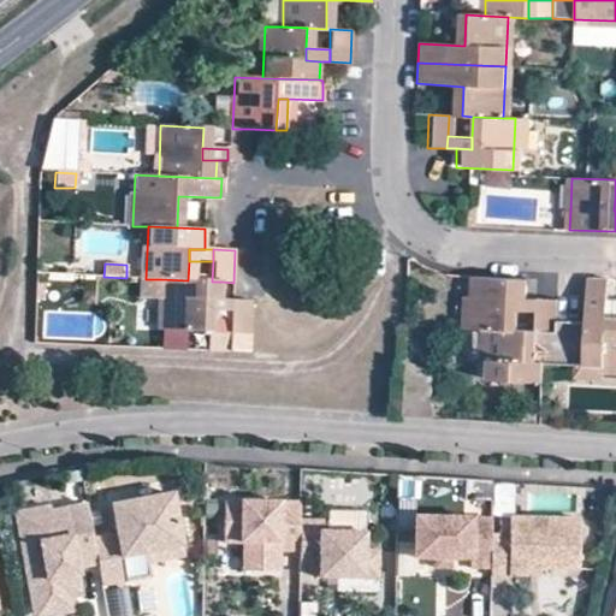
[(486,327),(509,329),(509,312),(510,300),(525,300),(526,280),(467,278),(465,326),(486,327)]
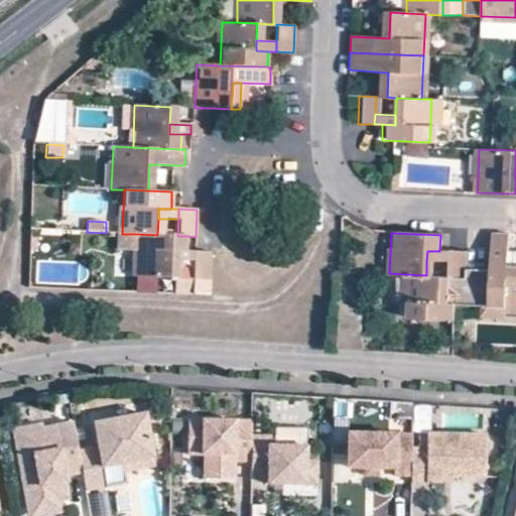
[(488,271),(488,277),(487,306),(515,307),(515,249),(508,249),(508,234),(490,233),(488,271)]
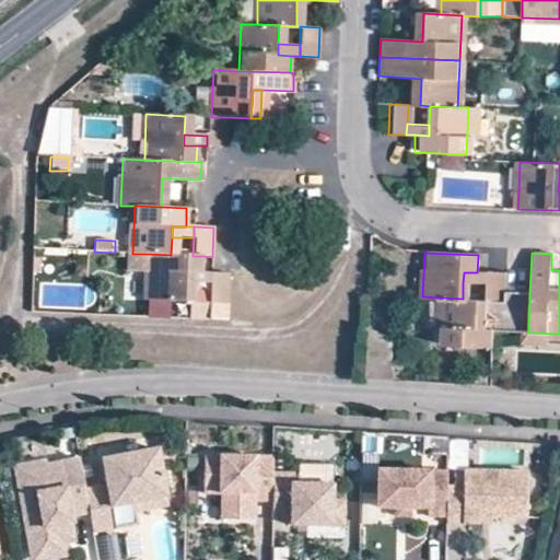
[(200,273),(201,256),(193,256),(171,255),(147,254),(132,254),(131,271),(146,271),(144,301),(187,302),(187,283),(188,272),(200,273)]
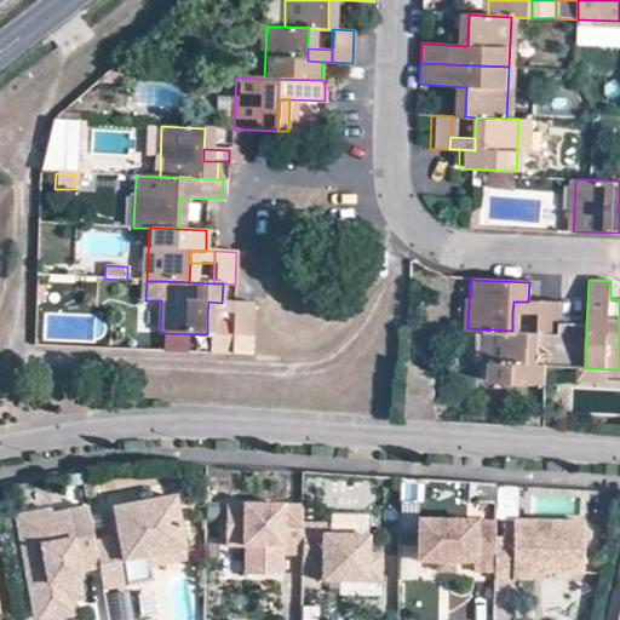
[(222,303),(208,302),(207,314),(231,314),(231,303),(222,303)]
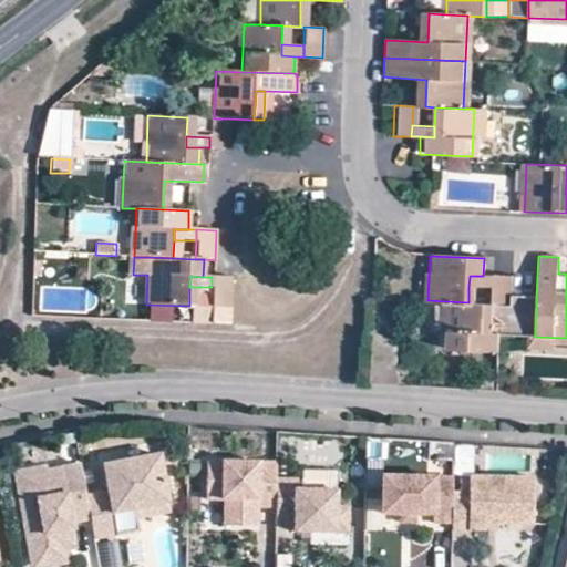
[(468,287),(492,287),(492,277),(483,276),(470,276),(468,287)]
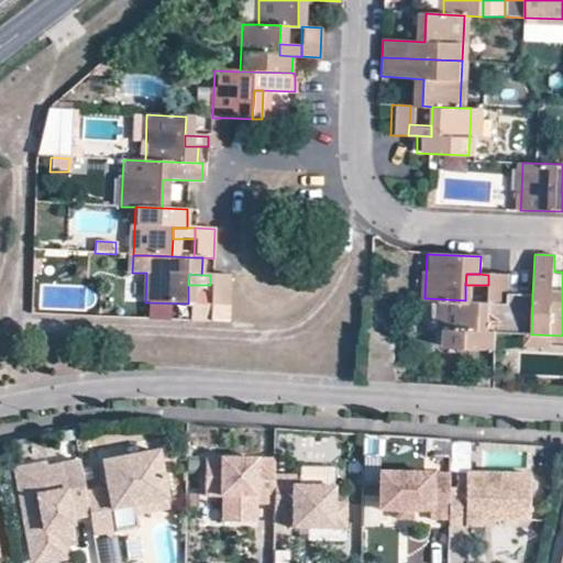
[(209,305),(228,306),(229,275),(210,275),(210,285),(209,305)]
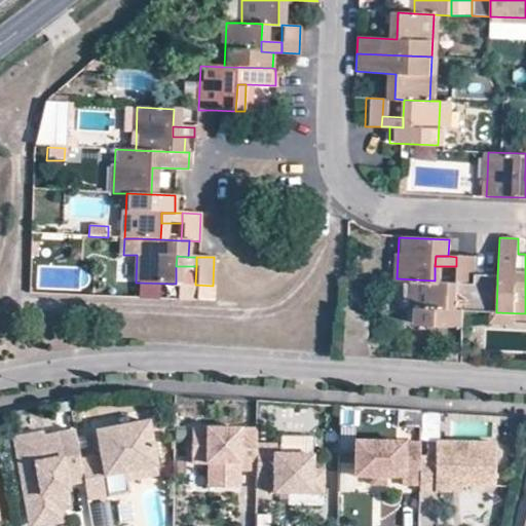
[(473,282),(474,275),(475,257),(456,257),(456,266),(455,282),(473,282)]
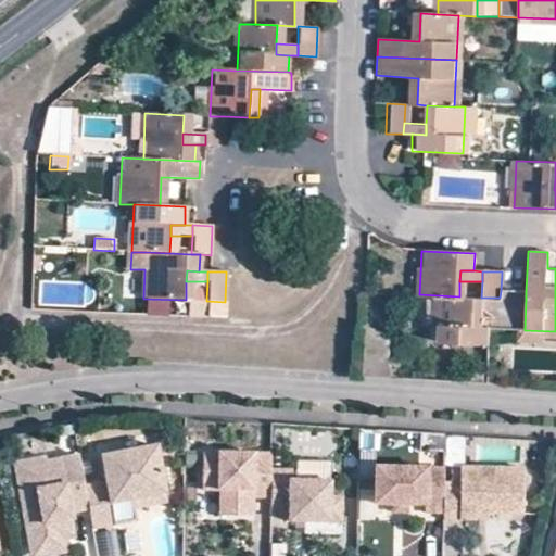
[(476,297),(459,297),(439,295),(437,341),(488,343),(488,329),(475,328),(476,297)]
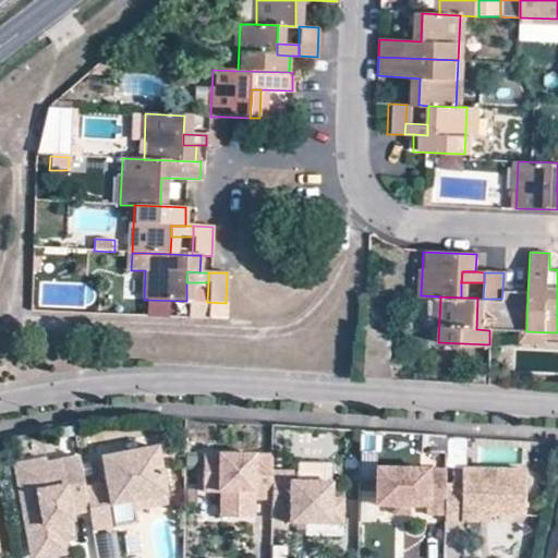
[(528,300),(509,300),(508,330),(526,331),(528,300)]
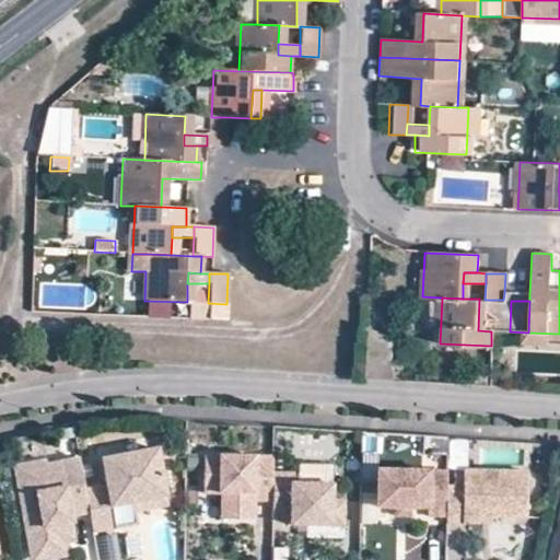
[(208,303),(189,303),(188,319),(226,321),(226,304),(208,303)]
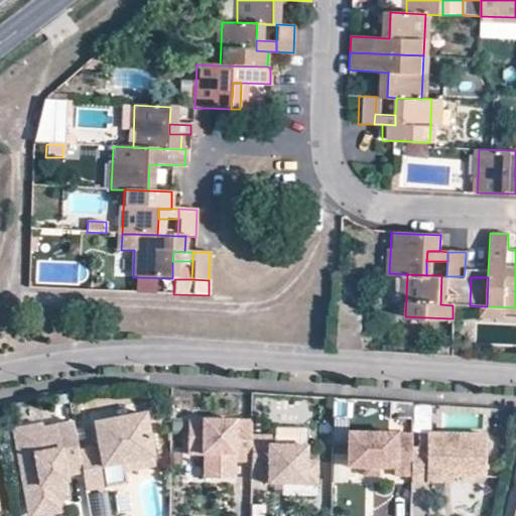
[(412,416),(412,403),(397,403),(397,416),(412,416)]
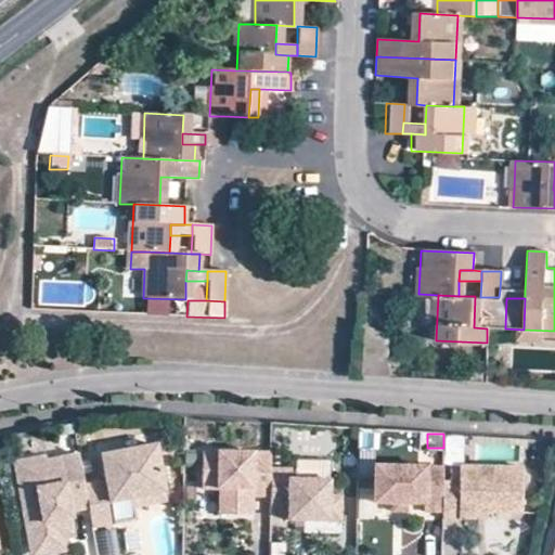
[(85,485),(89,507),(92,527),(115,524),(111,502),(164,492),(155,444),(101,455),(106,481),(85,485)]
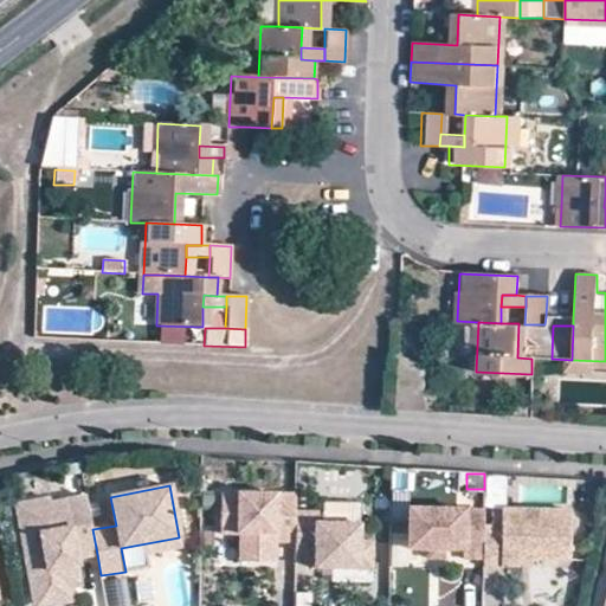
[(212,492),(202,492),(202,509),(212,509),(212,492)]
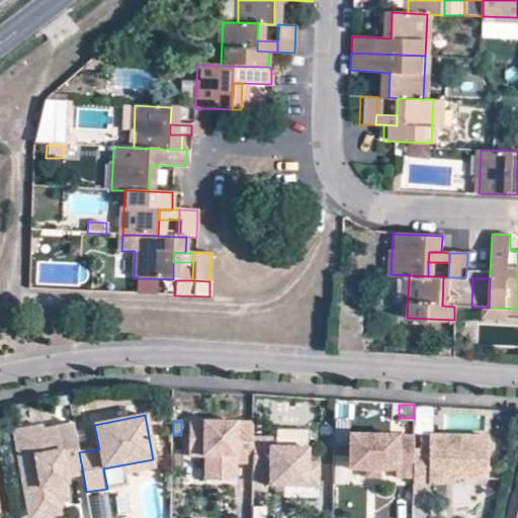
[(236,462),(252,462),(252,437),(253,422),(188,421),(188,455),(205,455),(204,480),(236,480),(236,462)]
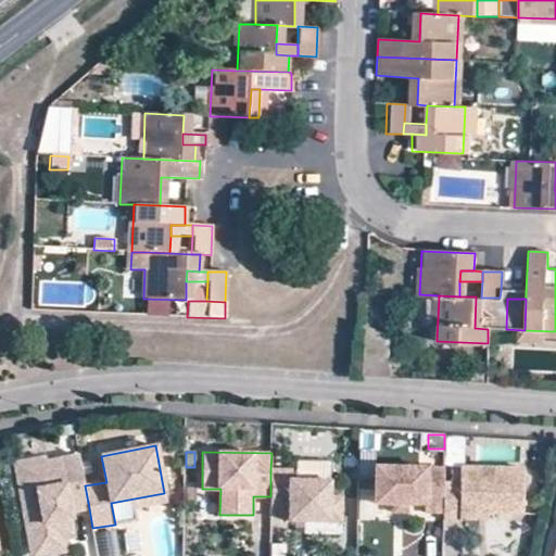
[(54,541),(66,539),(76,536),(71,512),(89,508),(85,485),(79,455),(46,462),(46,457),(14,464),(15,467),(30,547),(54,543),(54,541)]
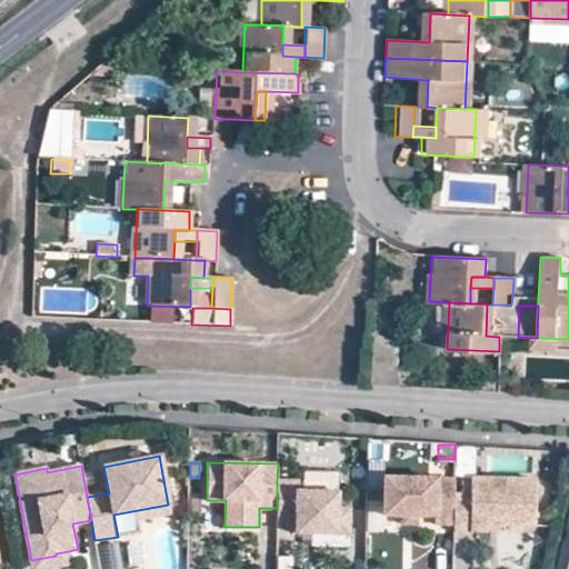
[(338,471),(303,471),(302,480),(302,491),(337,491),(338,471)]
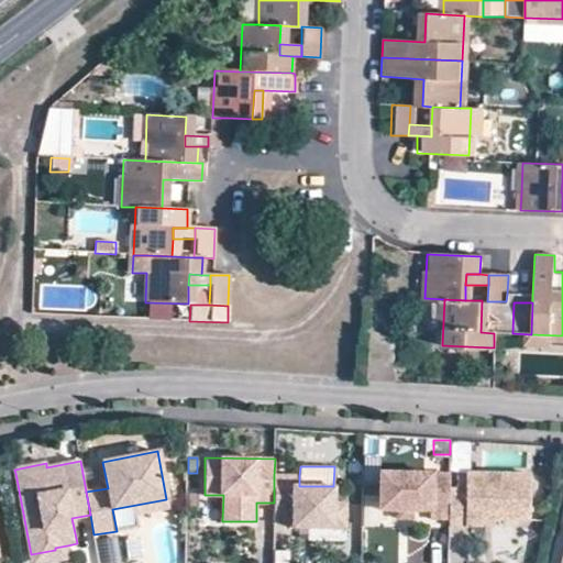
[(449,488),(449,518),(449,525),(466,525),(466,518),(494,518),(530,519),(530,472),(466,471),(465,488),(449,488)]
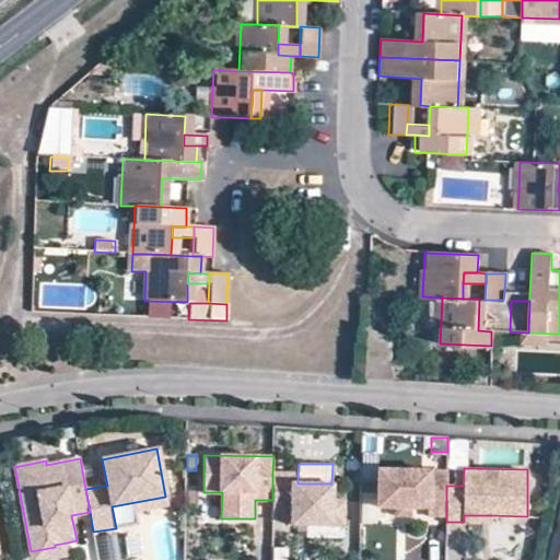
[(428,515),(446,515),(446,486),(447,470),(377,469),(377,506),(396,506),(410,506),(428,506),(428,515)]
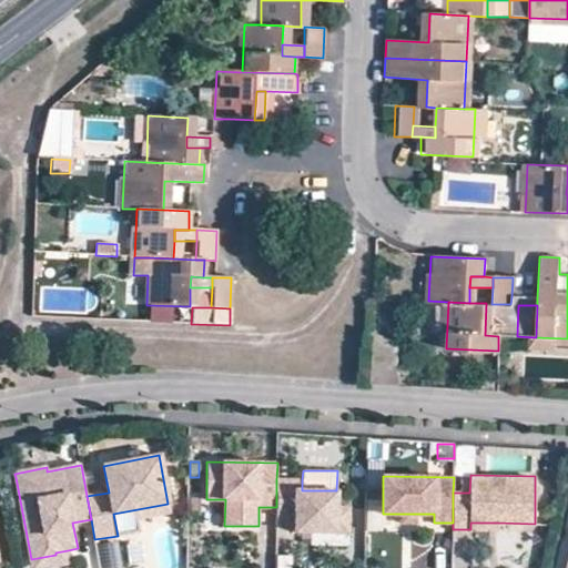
[(312,525),(311,531),(348,533),(348,507),(336,507),(336,490),(302,490),(302,479),(276,479),(276,507),(276,525),(294,525),(294,531),(303,531),(303,525),(312,525)]
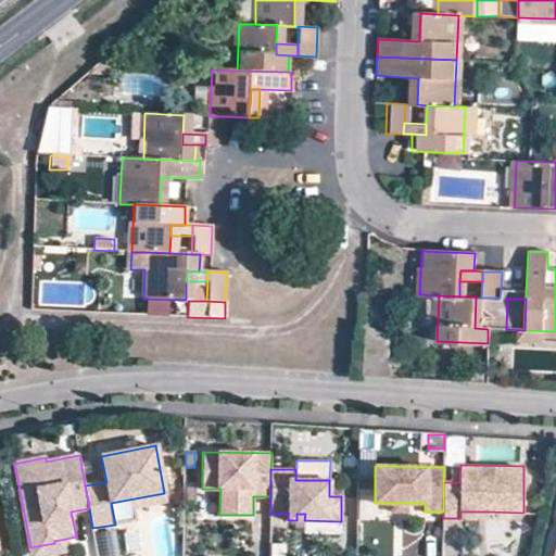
[(358,478),(357,519),(374,519),(375,503),(375,478),(358,478)]
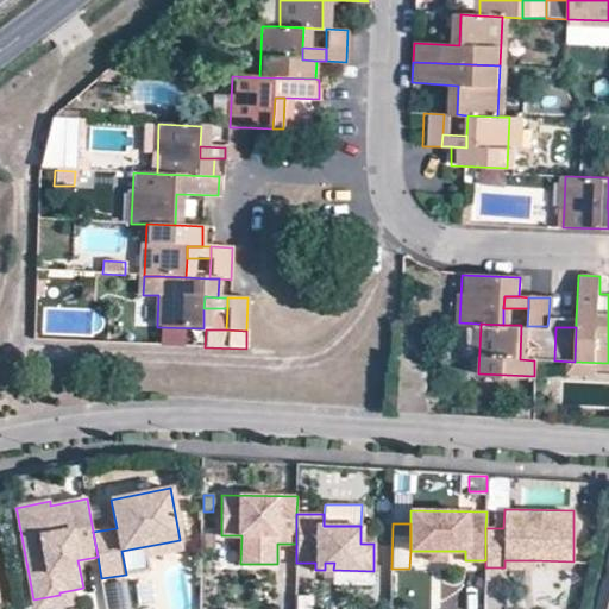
[(182,550),(180,540),(121,551),(126,575),(150,570),(146,557),(182,550)]
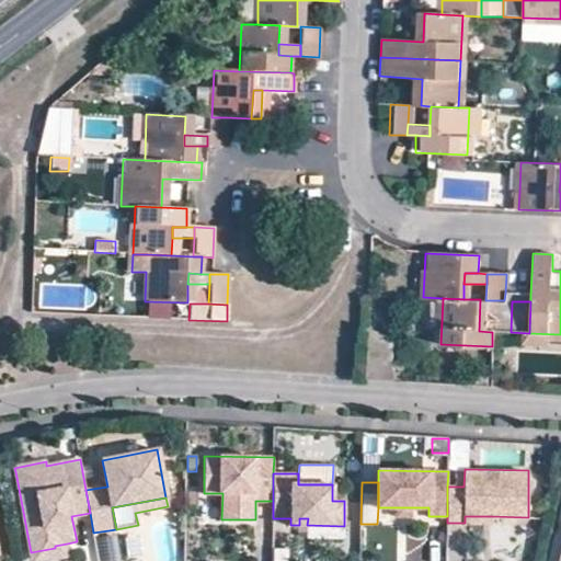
[(345,539),(345,530),(309,529),(309,538),(345,539)]
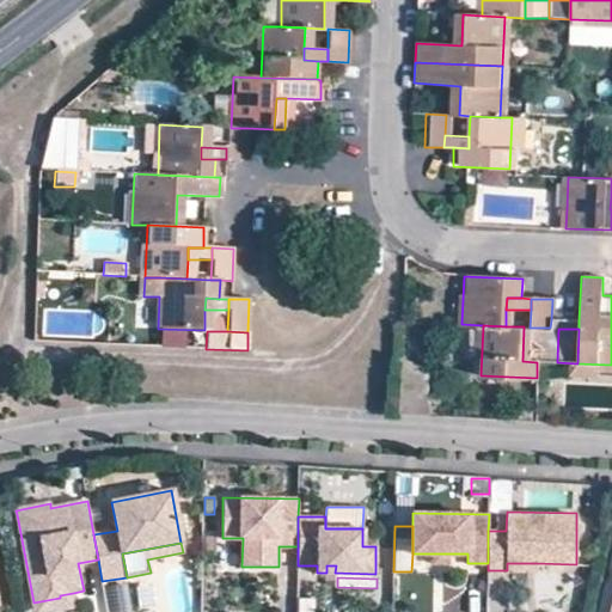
[(48,611),(75,607),(73,593),(60,595),(60,598),(34,603),(34,611),(48,611)]
